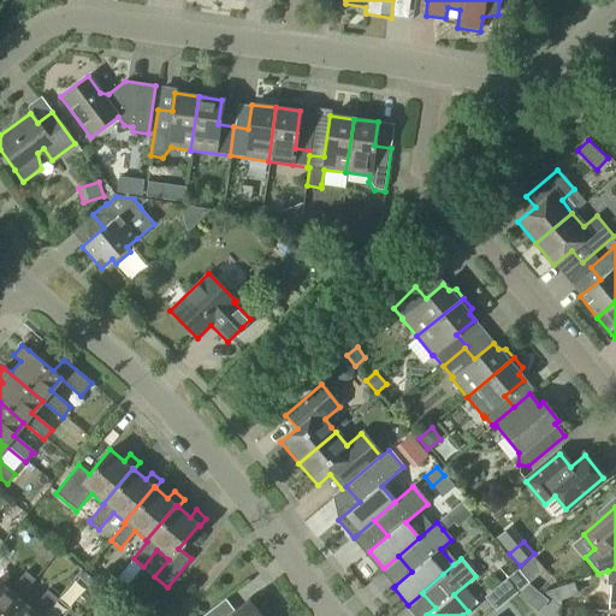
[(495,611),(529,582),(517,569),(484,598),(495,611)]
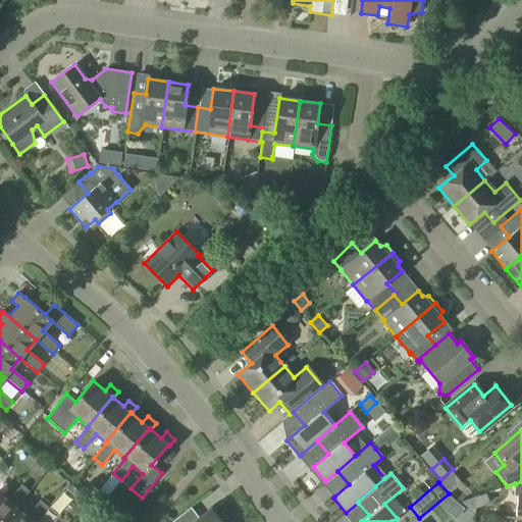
[(0,521),(2,521),(13,510),(14,510),(30,491),(21,485),(5,503),(0,498),(0,521)]
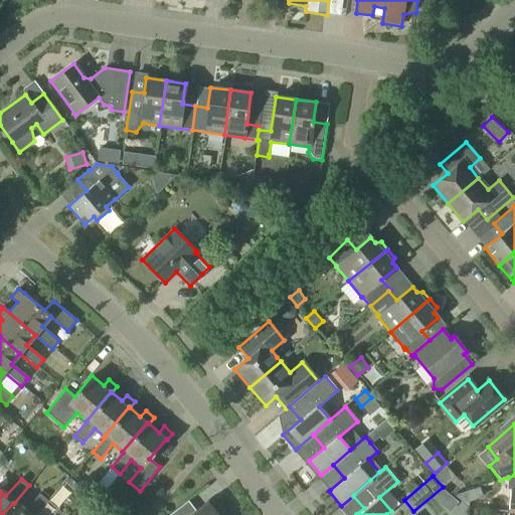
[(34,514),(47,501),(39,494),(24,512),(14,503),(13,503),(2,514),(34,514)]
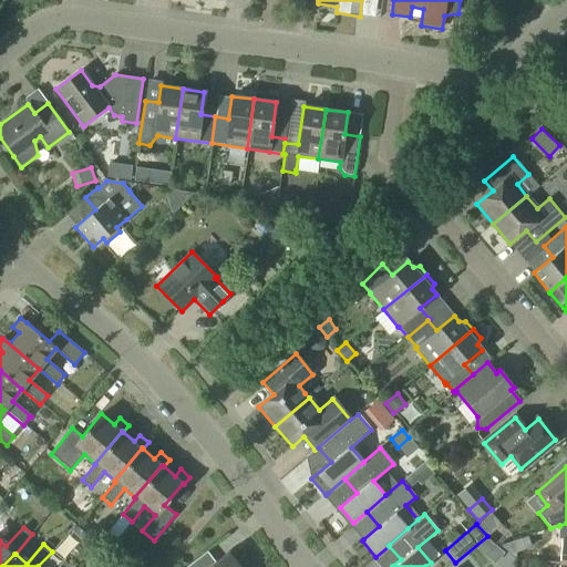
[(238,566),(227,553),(215,562),(207,552),(187,566),(238,566)]
